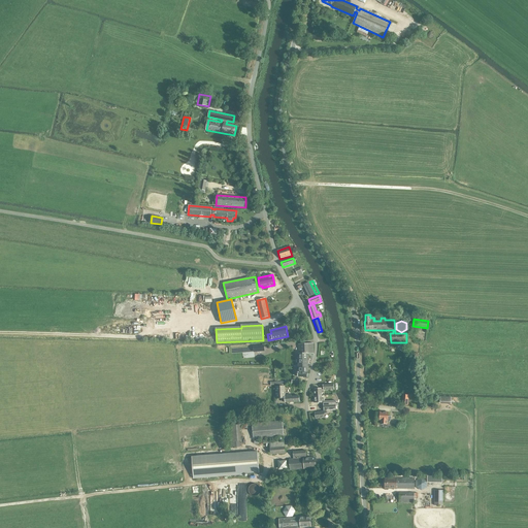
[(314,343),(312,343),(299,344),(299,362),(298,367),(308,367),(308,362),(308,354),(314,354),(314,343)]
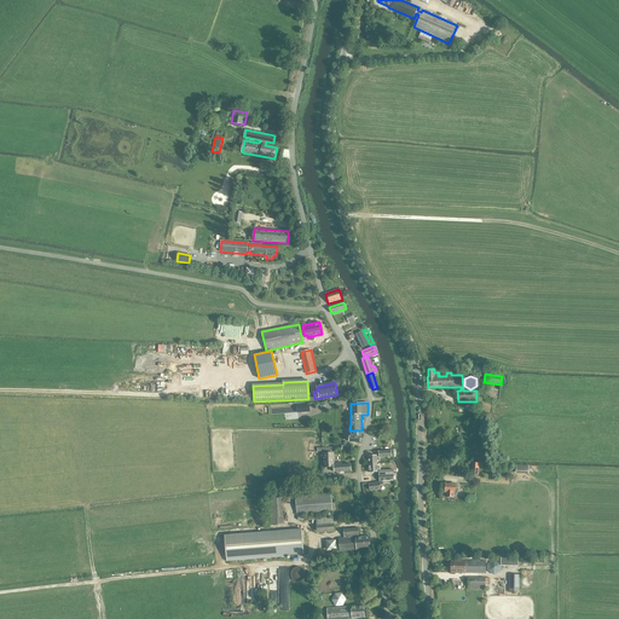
[(362,437),(362,434),(362,431),(350,431),(350,441),(360,443),(362,437)]
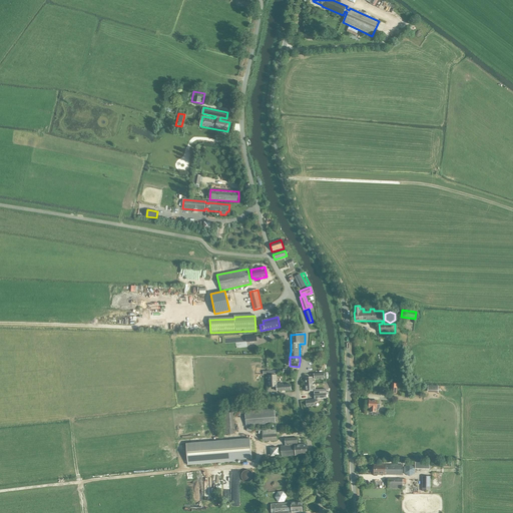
[(314,377),(312,378),(305,378),(305,385),(313,384),(313,380),(315,380),(315,379),(325,378),(324,373),(314,374),(314,377)]
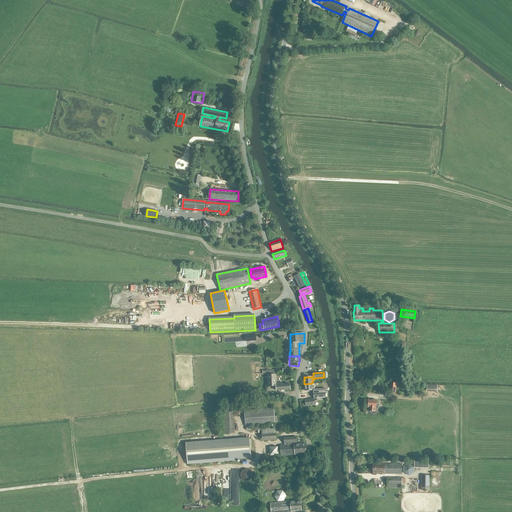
[(276,390),(277,390),(290,389),(290,384),(282,384),(282,383),(276,383),(276,374),(268,375),(268,387),(276,386),(276,390)]
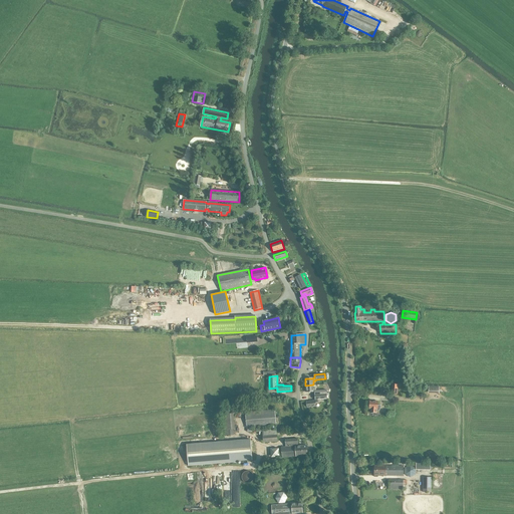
[(313,389),(313,386),(313,384),(305,386),(306,392),(314,392),(314,395),(326,394),(326,390),(316,391),(315,389),(313,389)]
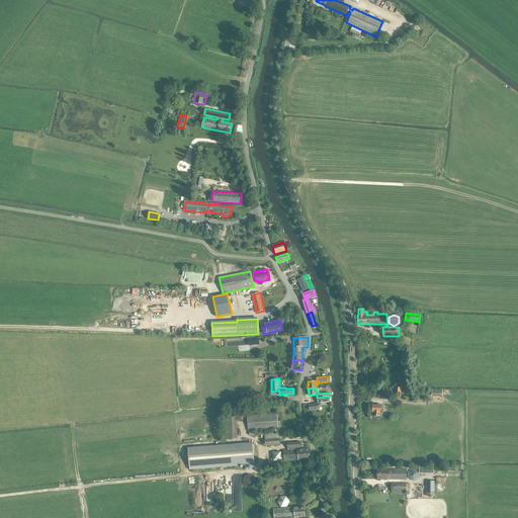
[(319,410),(318,406),(320,405),(320,402),(330,402),(329,397),(317,398),(318,404),(309,405),(310,411),(319,410)]
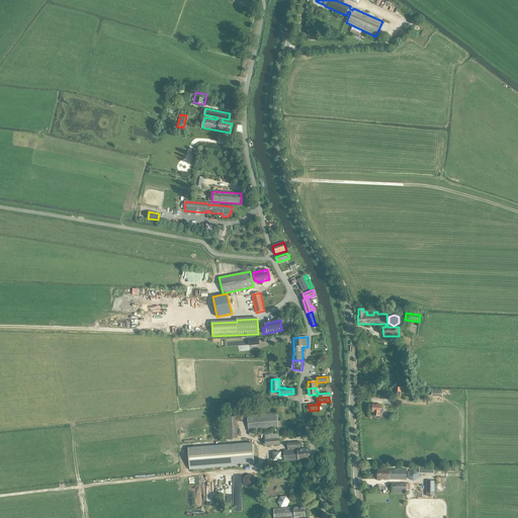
[(380,408),(380,405),(372,404),(372,412),(374,413),(373,416),(379,416),(379,414),(381,414),(382,413),(383,409),(380,408)]
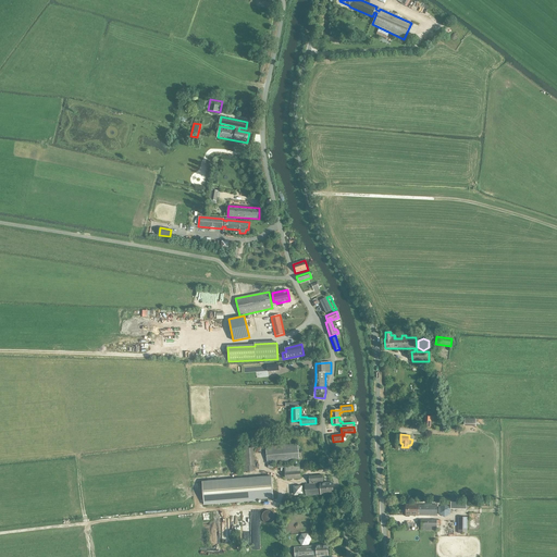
[(268,463),(299,461),(298,444),(265,447),(268,463)]
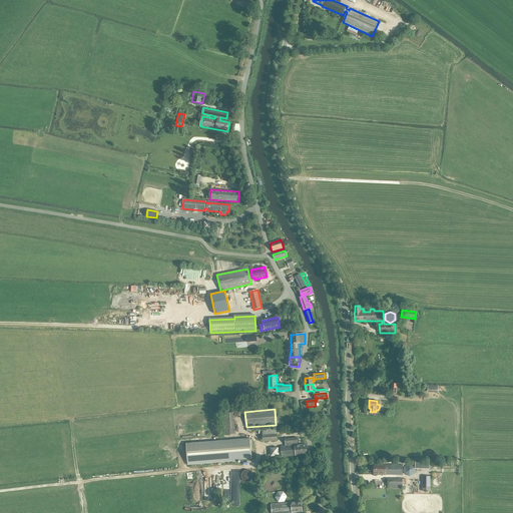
[(232,429),(234,429),(232,413),(222,414),(224,435),(232,434),(232,429)]
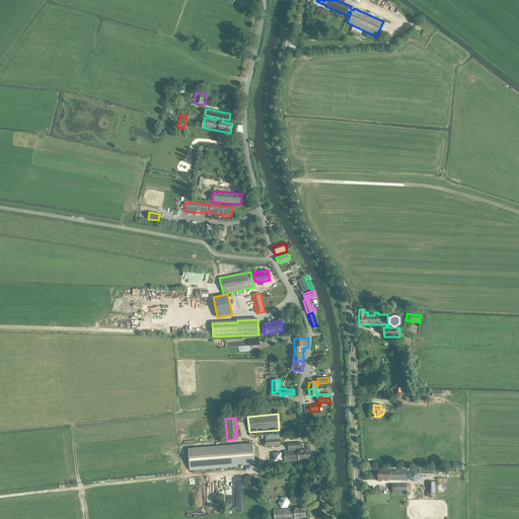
[(267,447),(281,445),(280,433),(266,434),(267,447)]
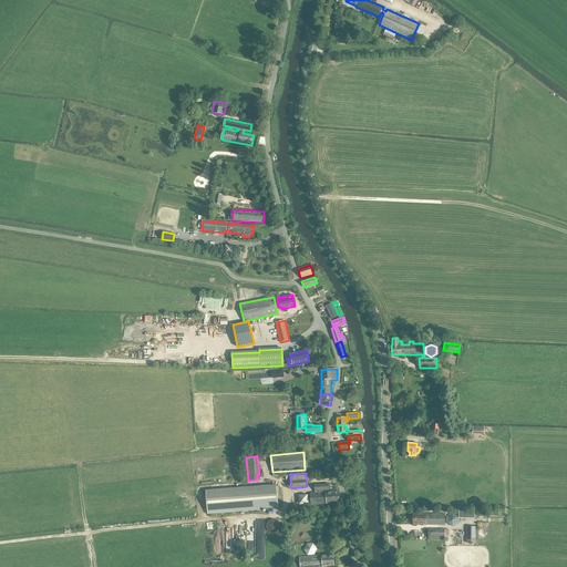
[(329,490),(329,484),(316,485),(316,491),(316,493),(310,493),(311,505),(340,503),(339,491),(329,492),(329,490)]
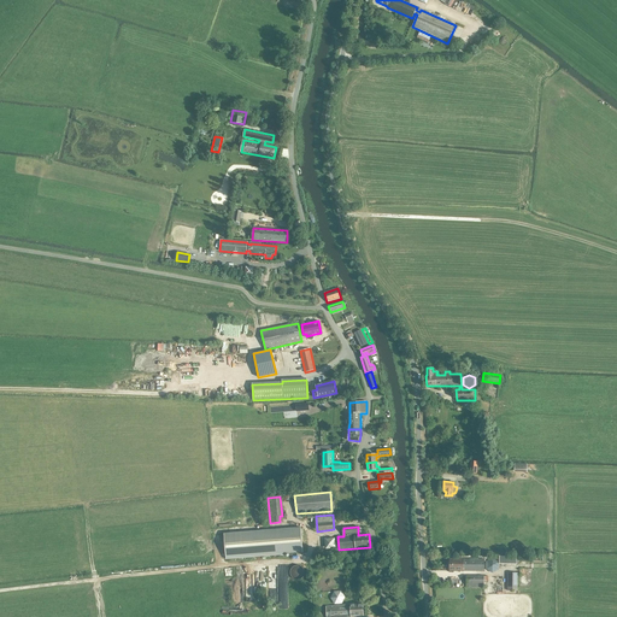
[(225,558),(304,552),(301,528),(223,534),(225,558)]
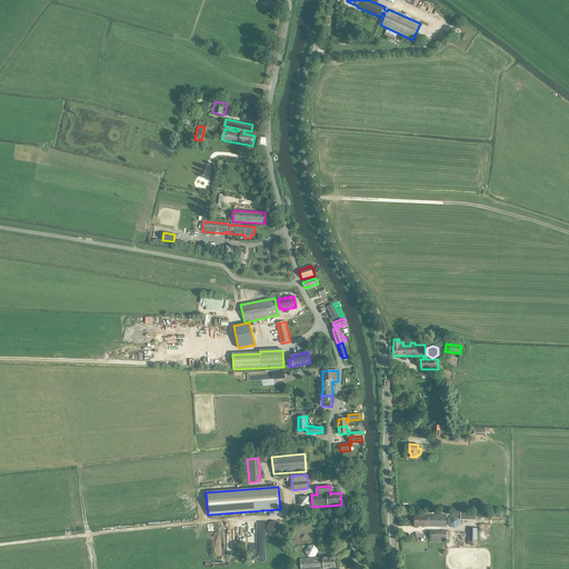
[(299,497),(300,507),(309,506),(309,496),(299,497)]
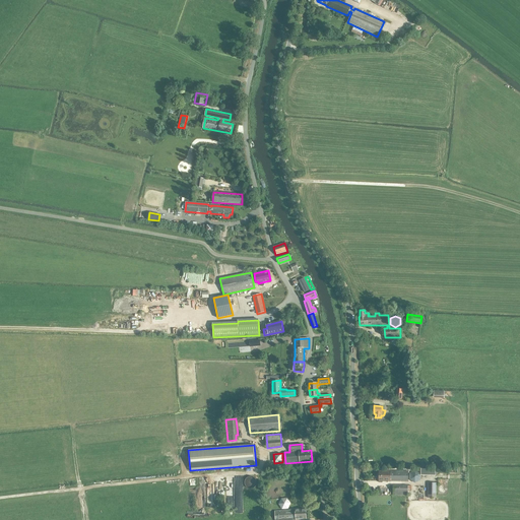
[(408,481),(408,471),(389,471),(390,466),(385,466),(385,471),(379,470),(379,480),(408,481)]
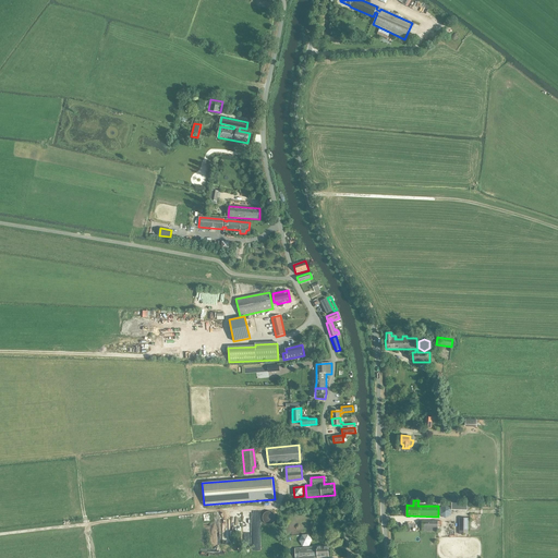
[(451,516),(451,506),(440,506),(440,516),(451,516)]
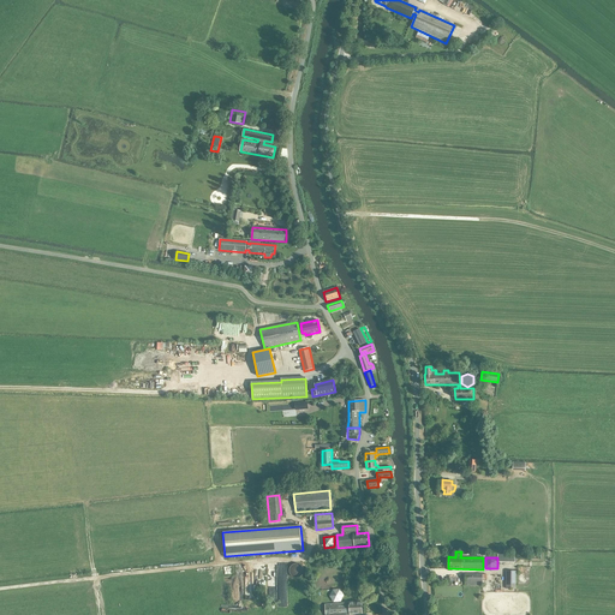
[(303,574),(304,572),(304,571),(303,569),(303,568),(302,567),(300,566),(299,565),(298,563),(297,563),(296,563),(293,565),(292,565),(291,566),(290,567),(290,568),(288,569),(288,572),(290,573),(290,574),(291,575),(292,577),(293,578),(294,578),(296,578),(297,578),(299,578),(300,578),(302,577),(303,575),(303,574)]
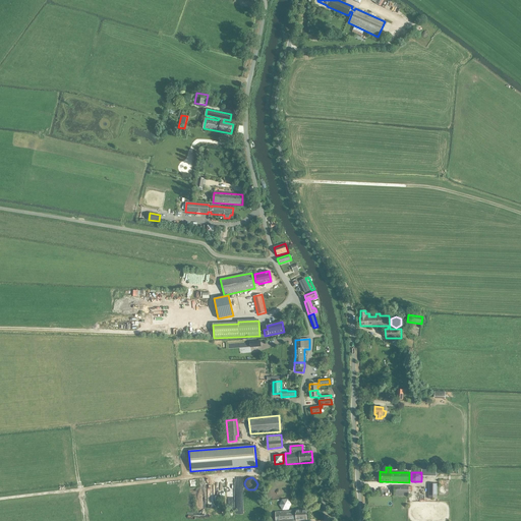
[(236,513),(244,513),(243,478),(228,478),(229,506),(236,506),(236,513)]
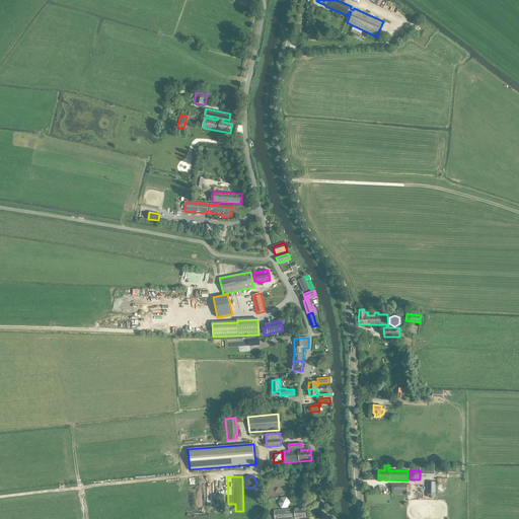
[(411,490),(411,485),(392,484),(392,494),(408,494),(408,493),(409,494),(409,492),(408,492),(408,490),(411,490)]
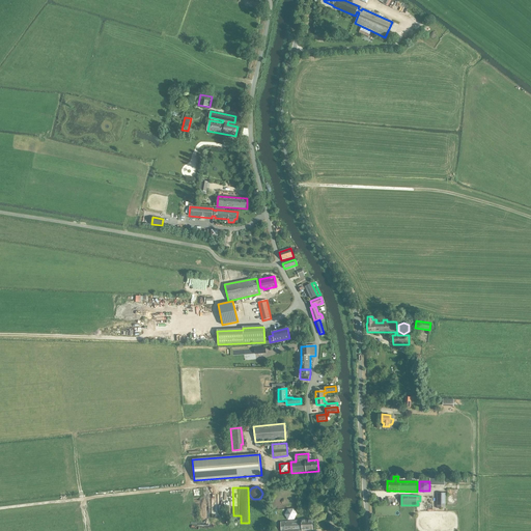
[(286,520),(297,519),(296,508),(286,508),(286,520)]
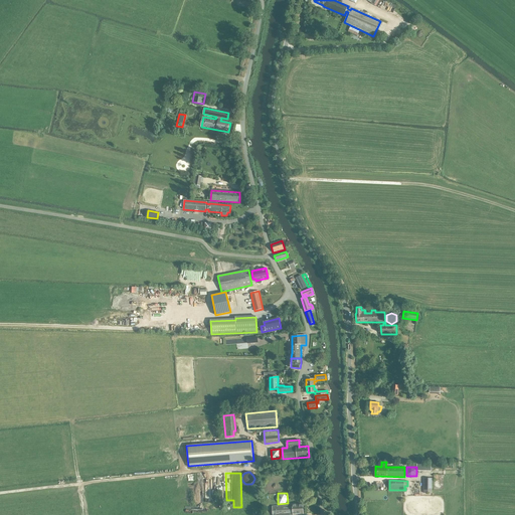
[(303,508),(304,507),(304,505),(303,505),(303,504),(293,505),(273,506),(273,514),(293,514),(294,514),(303,514),(303,508)]
